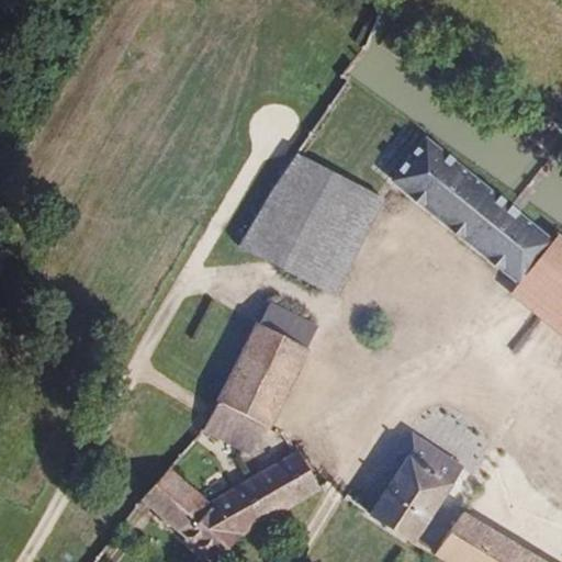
[(389,181),(517,285),(552,240),(425,136),(389,181)]
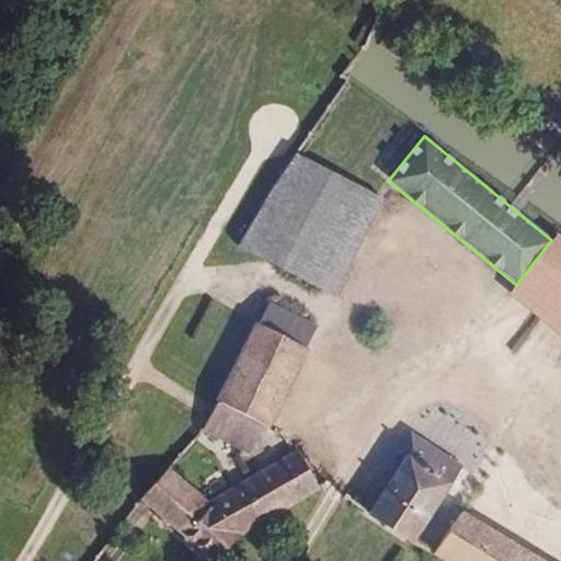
[(328,297),(378,199),(290,156),(236,243),(328,297)]
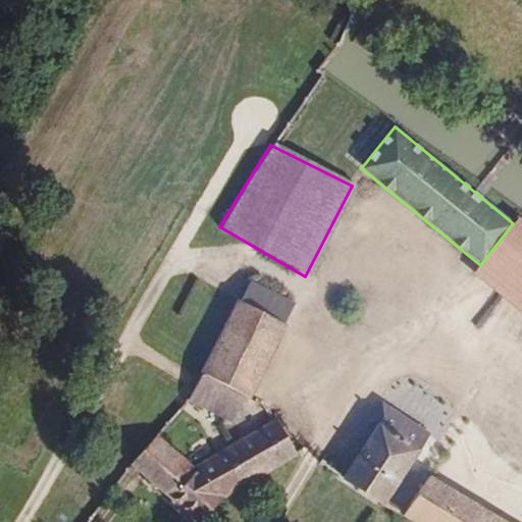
[(521,220),(518,217),(513,223),(480,265),(472,275),(521,315),(521,220)]
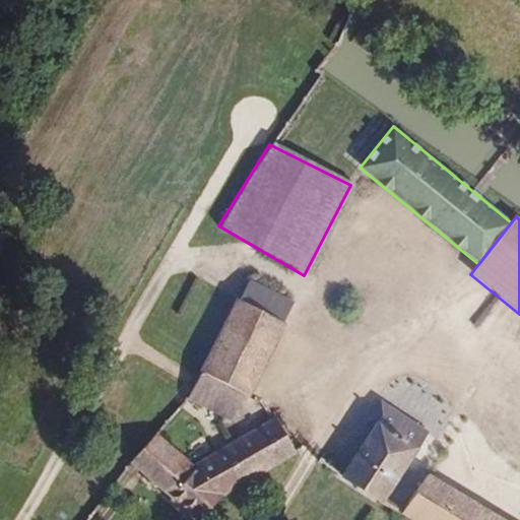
[(201,373),(240,392),(249,396),(287,323),(238,299),(201,373)]
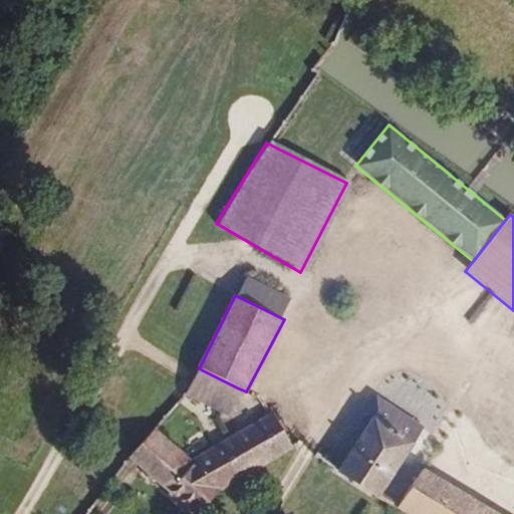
[(223,411),(237,388),(199,368),(189,390),(223,411)]
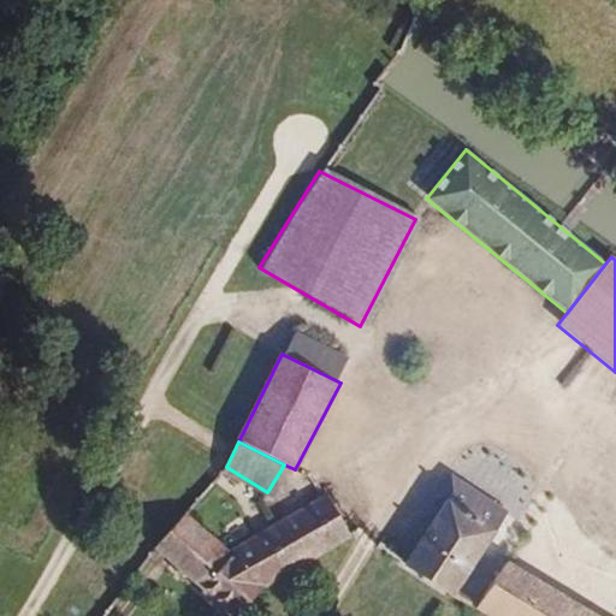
[(451,596),(508,509),(455,477),(443,495),(449,499),(407,567),(451,596)]
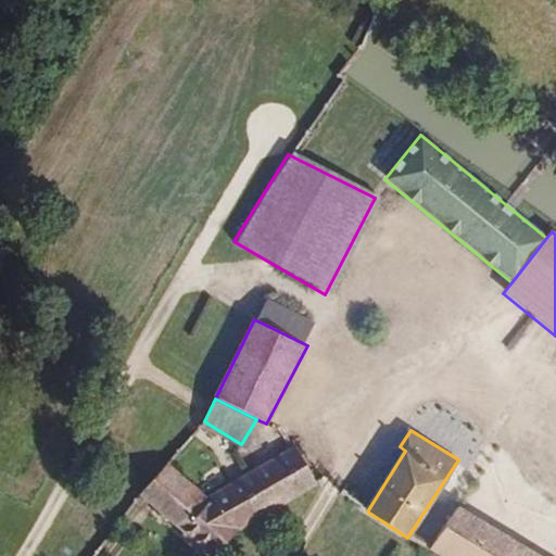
[(209,555),(210,555),(315,483),(297,447),(207,498),(167,464),(140,496),(209,555)]
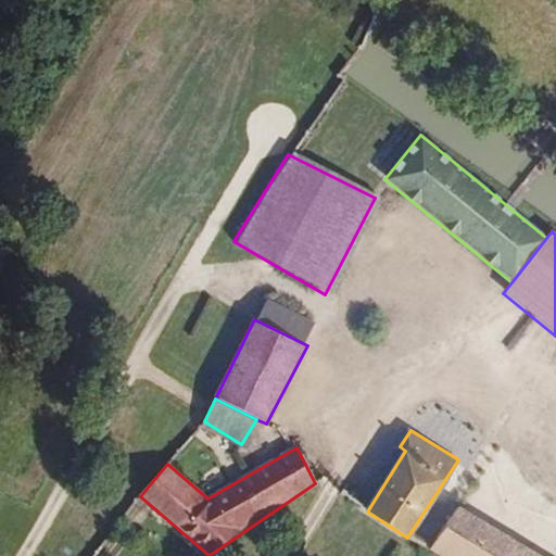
[(541,555),(460,507),(433,551),(441,555),(541,555)]
